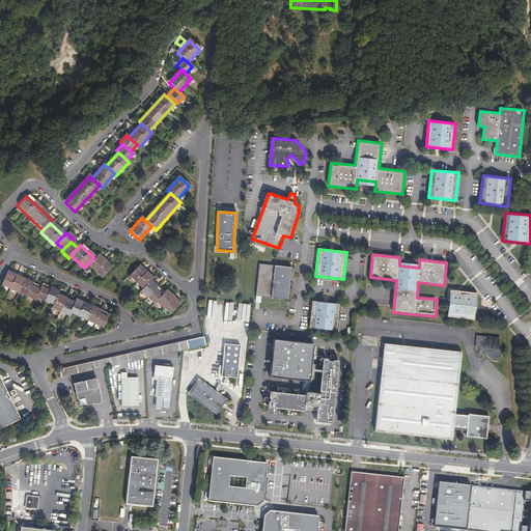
[(95,255),(93,257),(86,266),(100,277),(109,268),(95,255)]
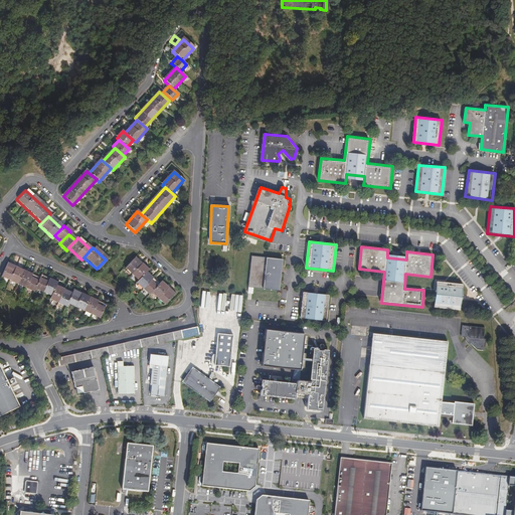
[(284,259),(252,255),(249,287),(281,290),(284,259)]
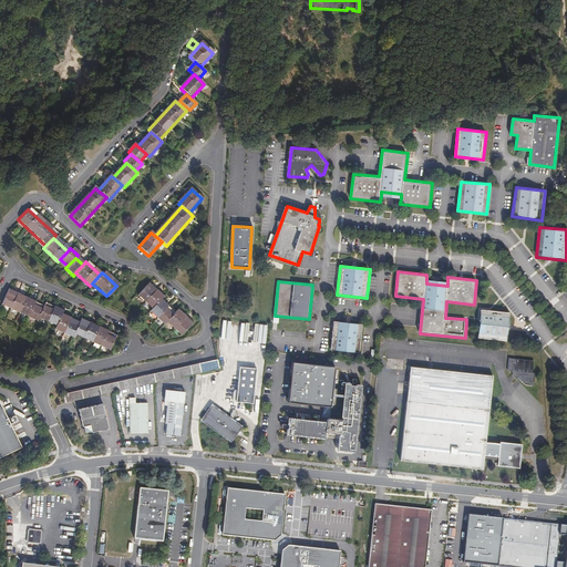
[(151,308),(158,300),(160,298),(146,286),(137,296),(151,308)]
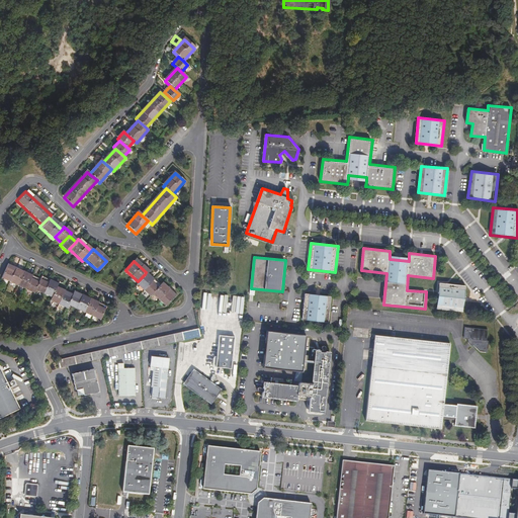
[(33,289),(37,279),(6,265),(0,277),(31,292),(33,289)]
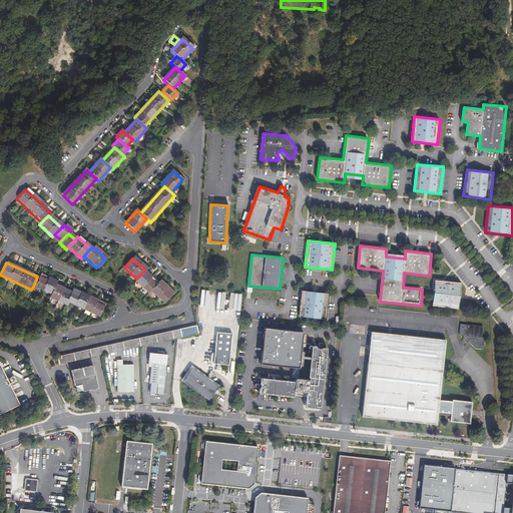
[(143,272),(136,279),(133,282),(147,294),(149,292),(156,284),(143,272)]
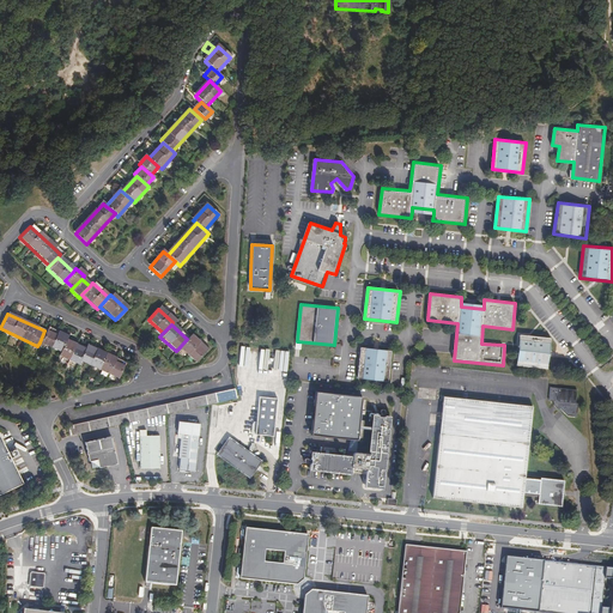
[(47,327),(44,331),(40,343),(59,352),(65,340),(66,337),(47,327)]
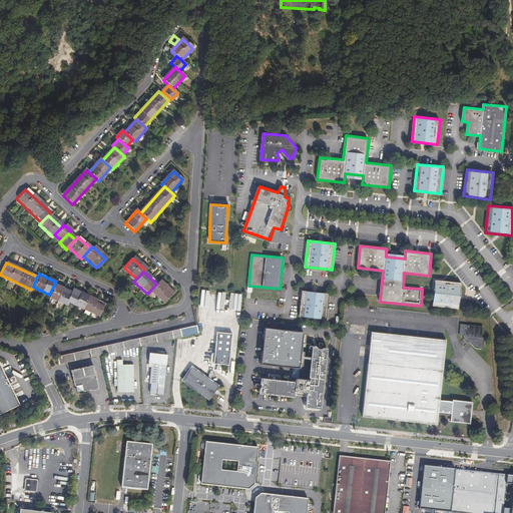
[(462,283),(436,280),(433,307),(460,309),(462,283)]
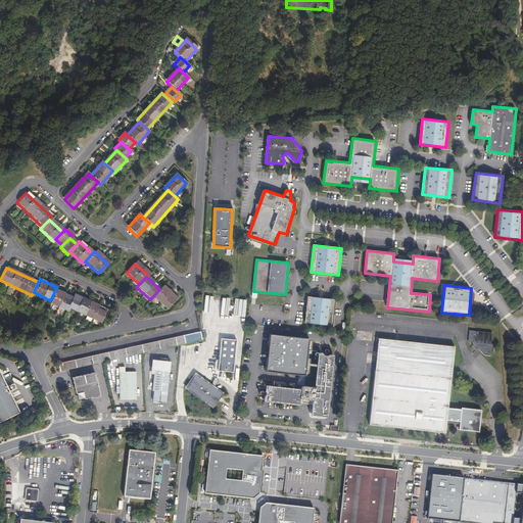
[(161,287),(159,289),(152,297),(165,308),(174,299),(161,287)]
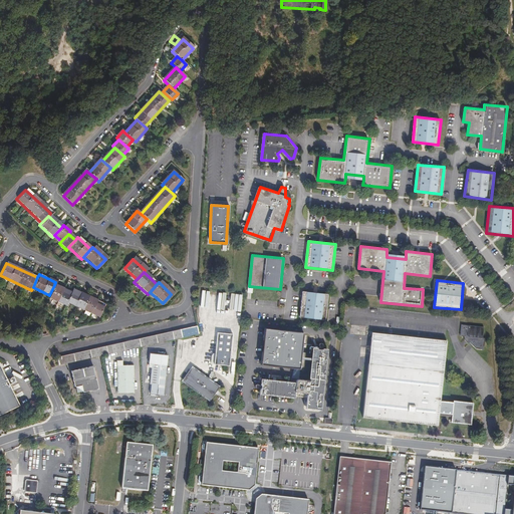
[(54,285),(49,295),(48,297),(64,305),(66,302),(70,293),(54,285)]
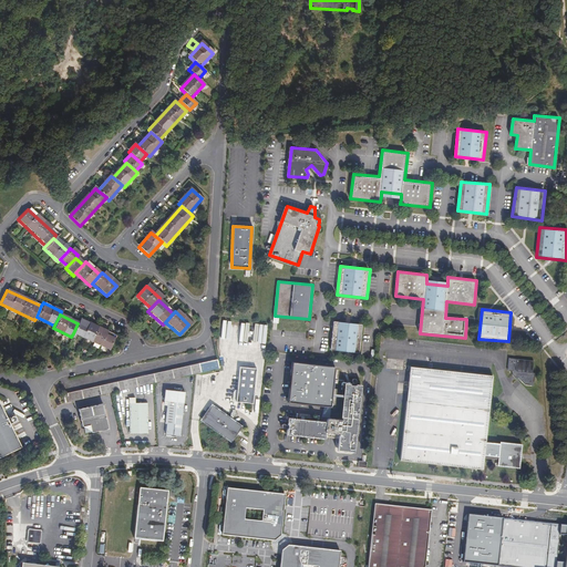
[(80,320),(78,323),(73,333),(109,349),(114,337),(80,320)]
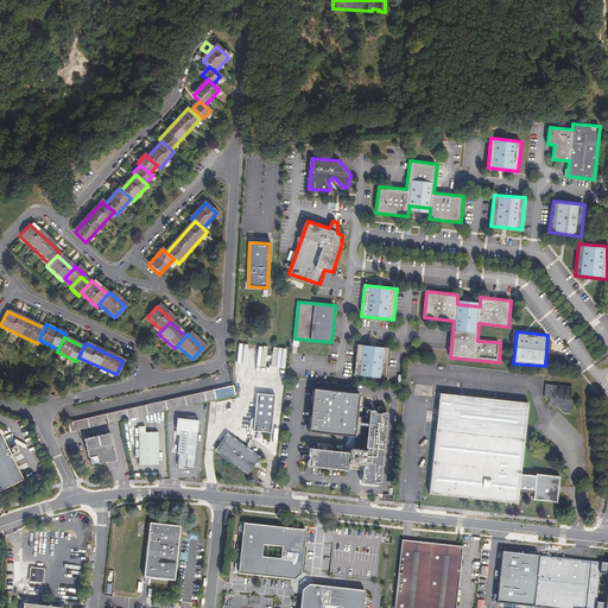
[(390,348),(359,346),(355,377),(387,379),(390,348)]
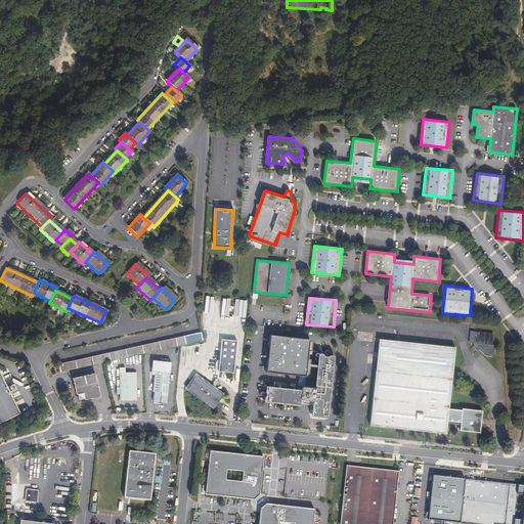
[(494,333),(472,330),(471,341),(475,342),(474,345),(486,355),(494,356),(495,344),(493,343),(494,333)]
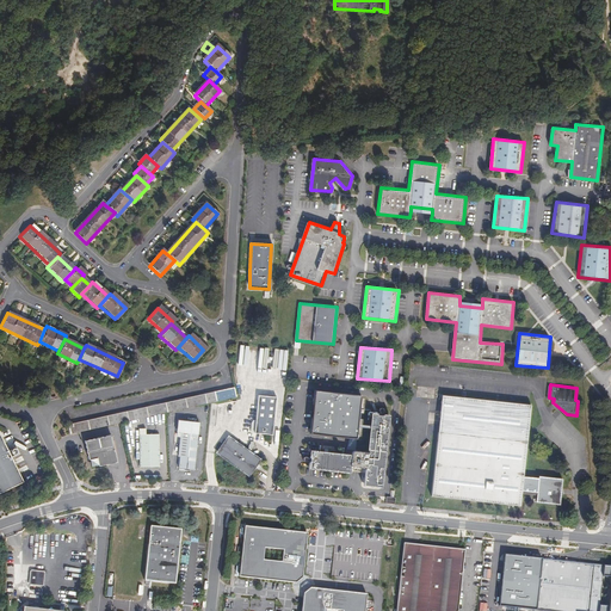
[(236,396),(234,387),(68,424),(71,434),(119,423),(167,412),(236,396)]
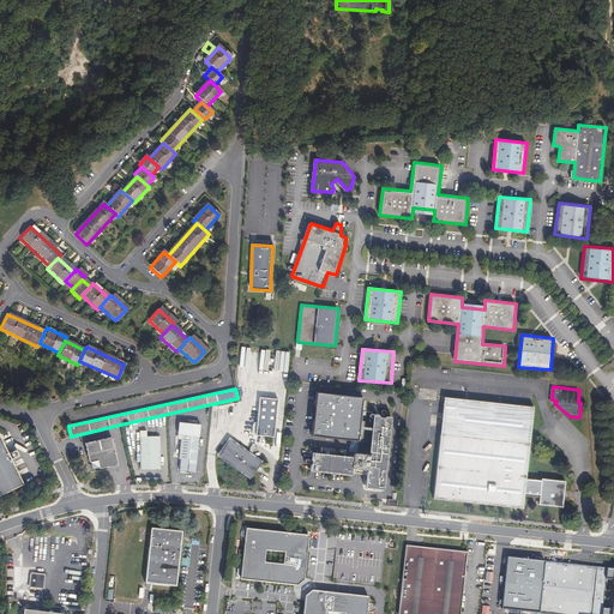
[(363,397),(318,391),(313,434),(359,439),(363,397)]
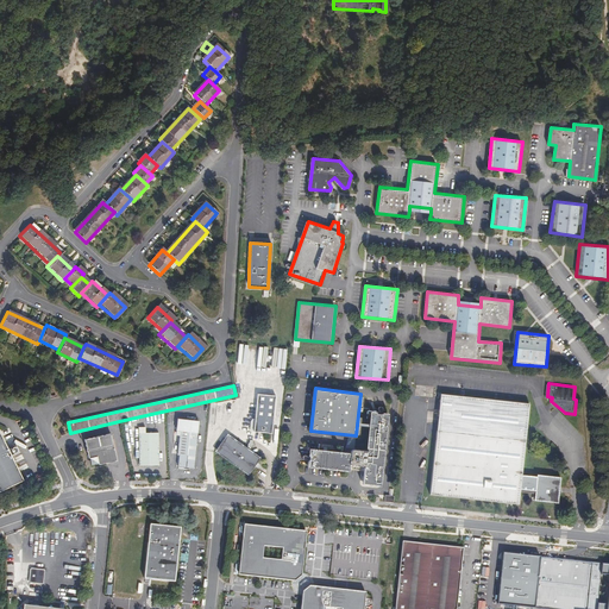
[(529,403),(441,394),(429,494),(519,503),(520,491),(535,493),(534,500),(557,502),(560,477),(538,475),(538,476),(522,475),(529,403)]
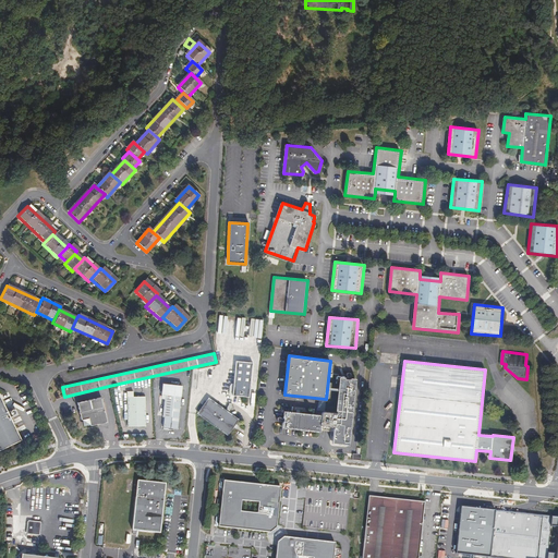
[(252,363),(235,362),(234,385),(231,385),(229,387),(228,407),(226,410),(209,398),(197,414),(228,436),(240,420),(229,412),(231,410),(232,396),(249,397),(252,363)]
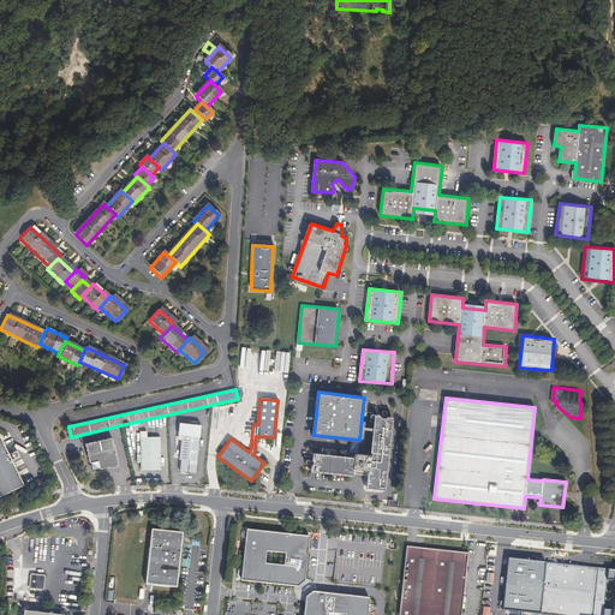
[(369,487),(383,489),(389,419),(375,418),(372,455),(348,453),(348,459),(315,455),(314,471),(369,476),(369,487)]
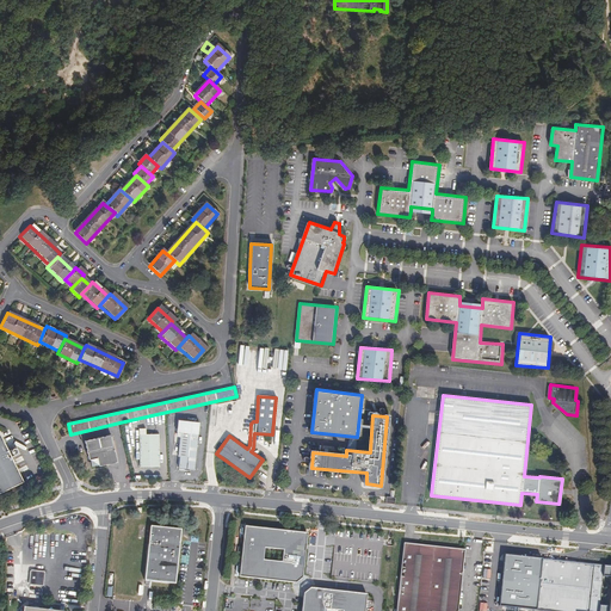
[(190,421),(179,420),(177,431),(181,432),(180,437),(178,456),(180,456),(179,468),(193,470),(199,423),(196,423),(196,419),(190,418),(190,421)]
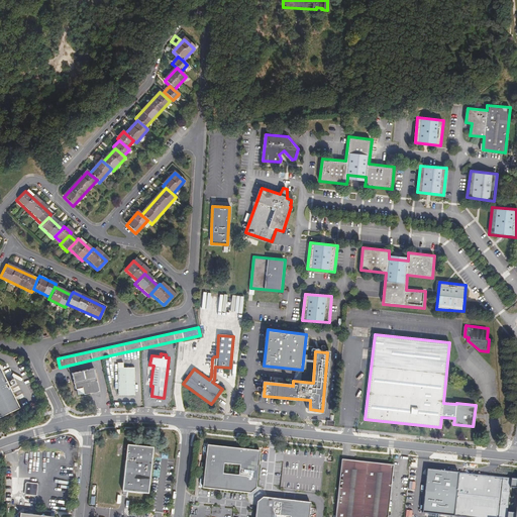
[(124,363),(118,363),(118,395),(135,395),(135,368),(124,368),(124,363)]
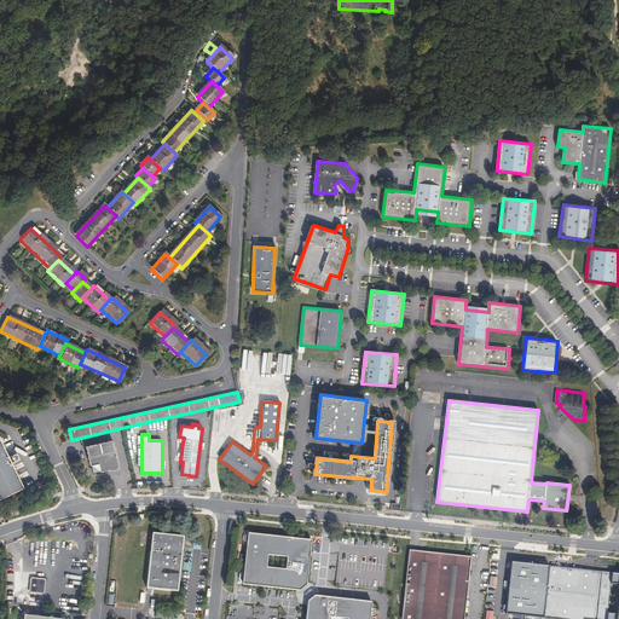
[(114,440),(87,446),(91,466),(92,464),(99,463),(100,470),(102,472),(120,468),(114,440)]
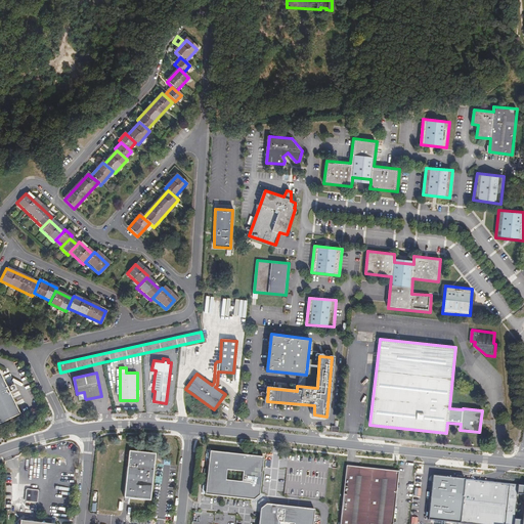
[(12,387),(11,387),(6,389),(0,377),(0,424),(19,416),(8,393),(12,391),(14,390),(13,388),(12,387)]
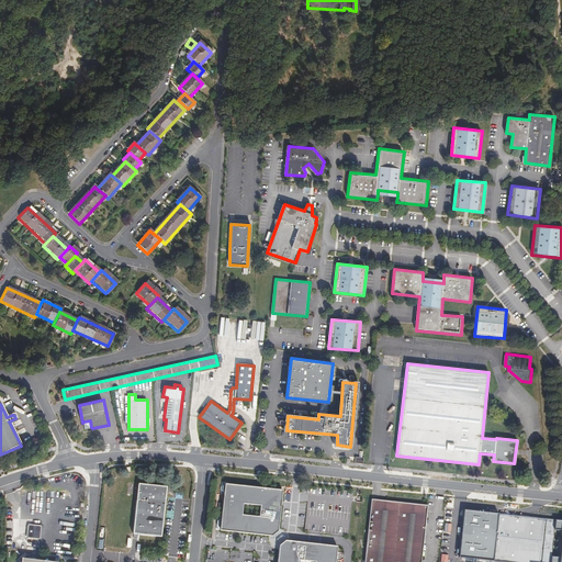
[(166,486),(138,483),(133,534),(160,537),(166,486)]
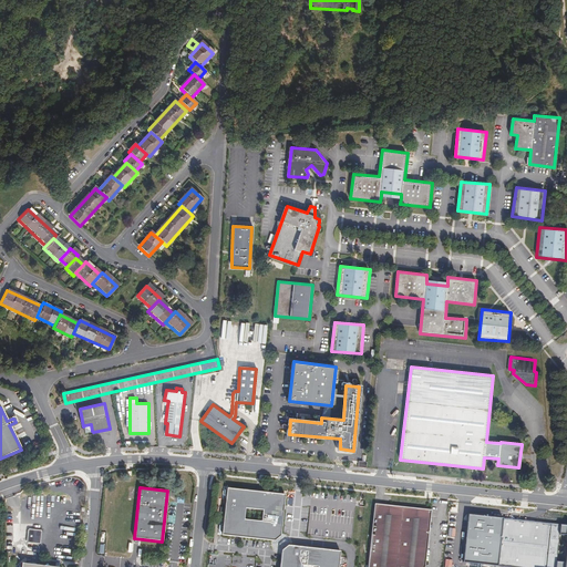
[(232,488),(228,492),(224,535),(274,540),(281,536),(284,509),(285,509),(286,495),(232,488)]
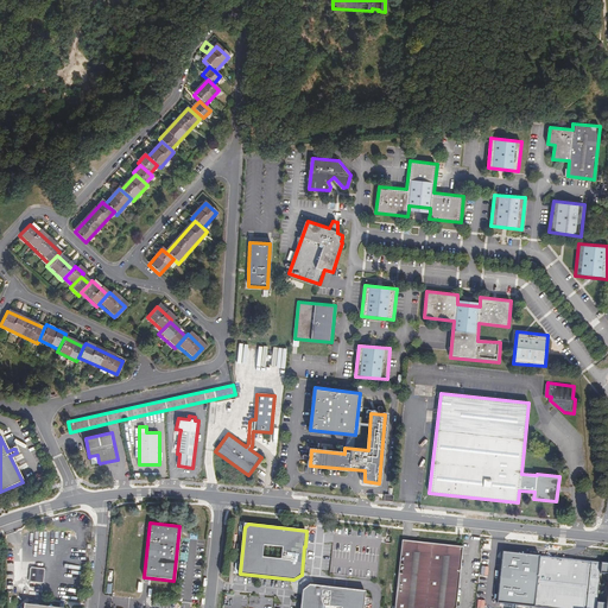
[(382,540),(335,534),(330,574),(378,578),(382,540)]
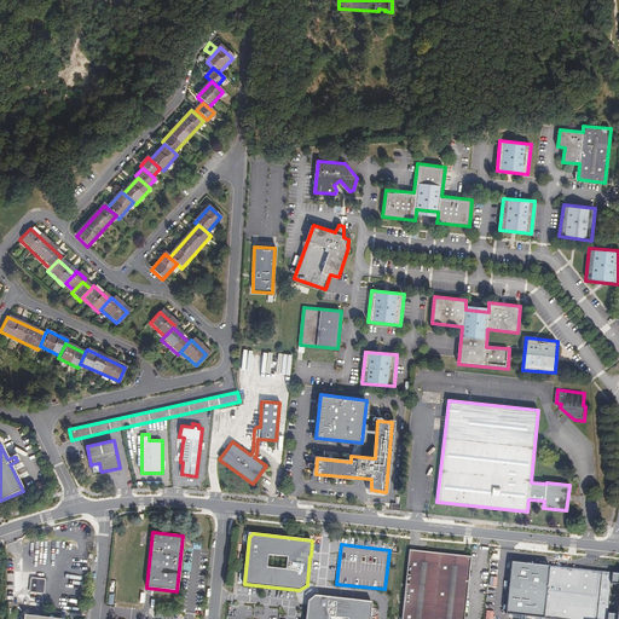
[(65,618),(67,607),(74,607),(79,566),(70,565),(69,561),(64,560),(64,561),(61,561),(58,557),(58,551),(59,549),(25,545),(23,561),(53,565),(53,567),(59,573),(61,574),(58,606),(62,606),(59,618),(53,618),(51,614),(47,618),(23,615),(23,618),(65,618)]
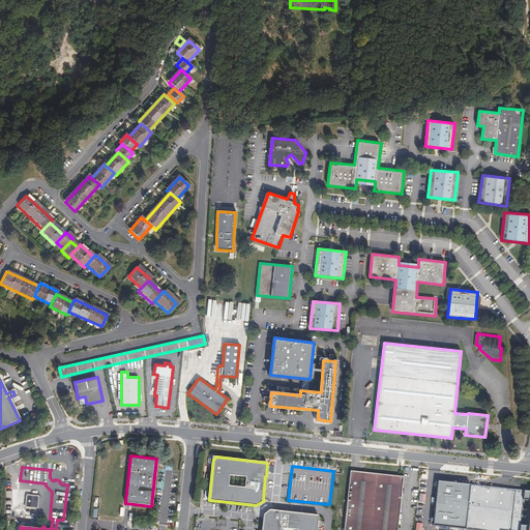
[(395,529),(402,477),(350,471),(344,529),(395,529)]
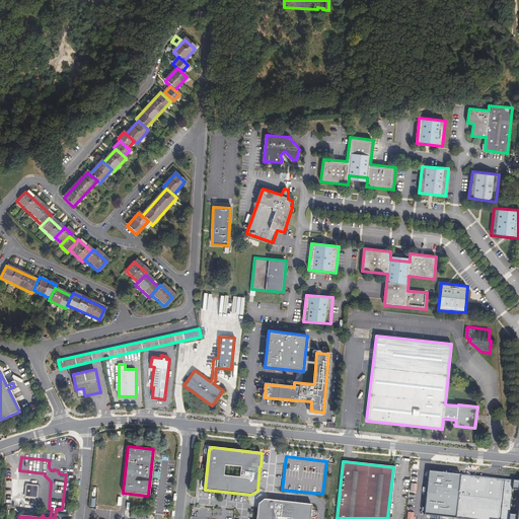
[(456,518),(460,475),(429,472),(425,516),(456,518)]
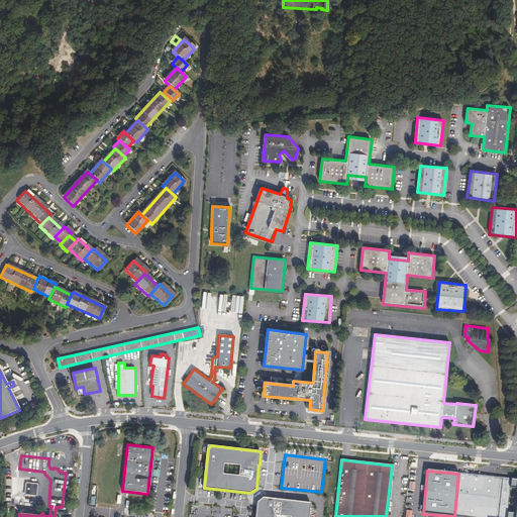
[(516,516),(516,480),(510,480),(458,474),(454,516),(463,516),(516,516)]
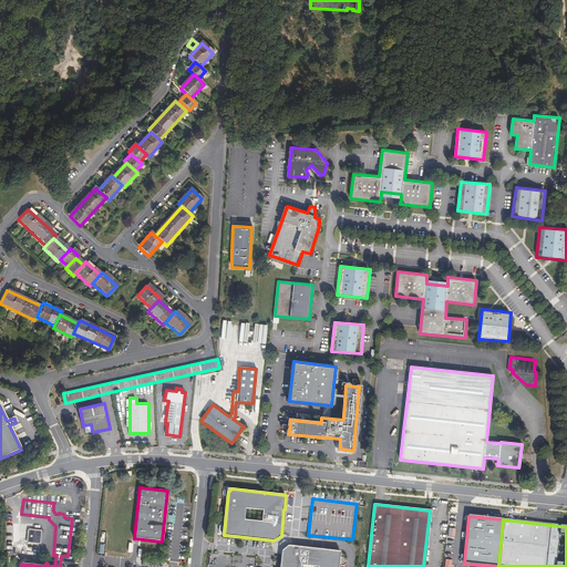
[(29,528),(28,531),(27,542),(28,543),(40,543),(41,542),(41,531),(40,529),(29,528)]
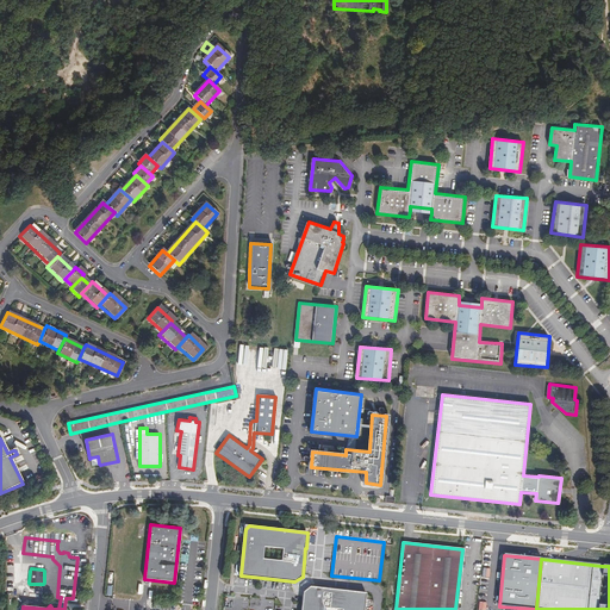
[(311,587),(305,592),(302,609),(365,609),(367,593),(311,587)]
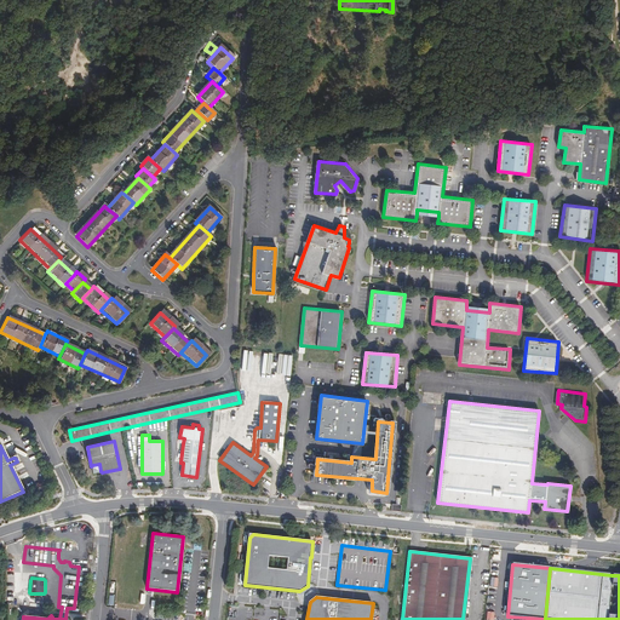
All buildings are outlined.
